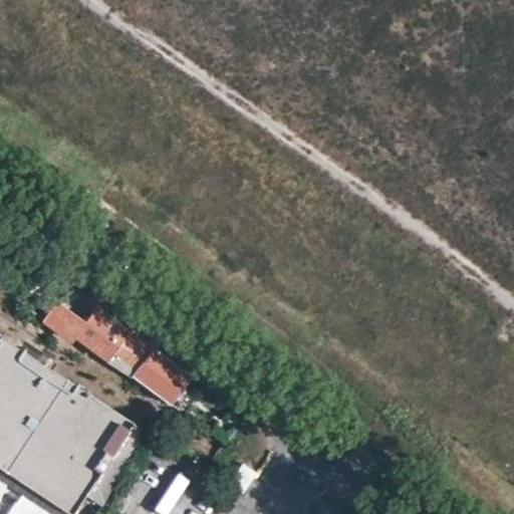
[(57,300),(44,317),(73,337),(75,336),(120,368),(143,337),(98,303),(86,320),(57,300)]
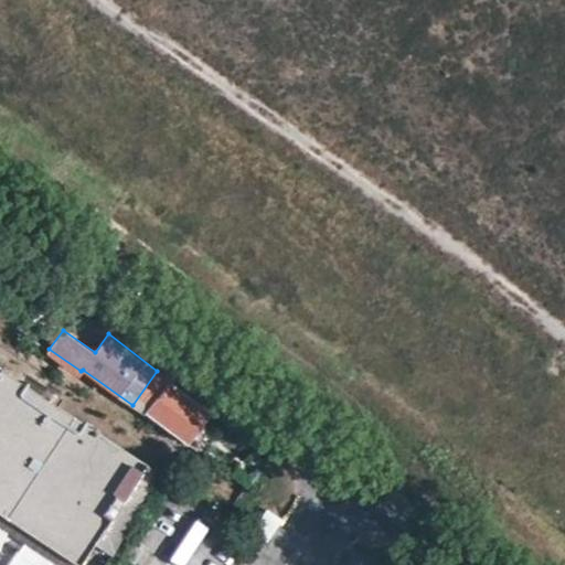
[(0,368),(0,513),(78,564),(94,543),(110,554),(156,471),(0,368)]
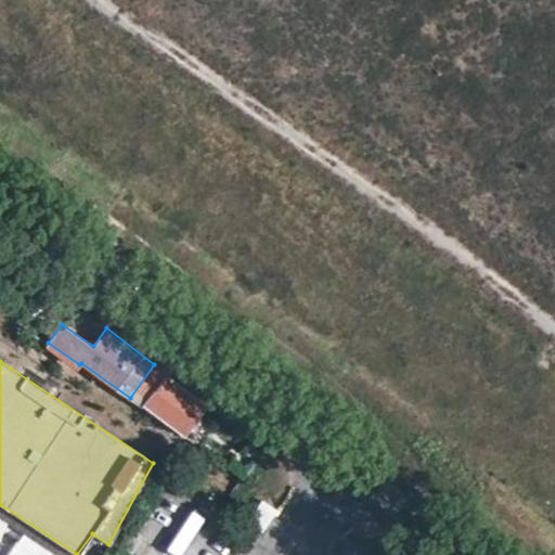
[(206,404),(154,364),(130,398),(143,408),(145,407),(185,434),(206,404)]
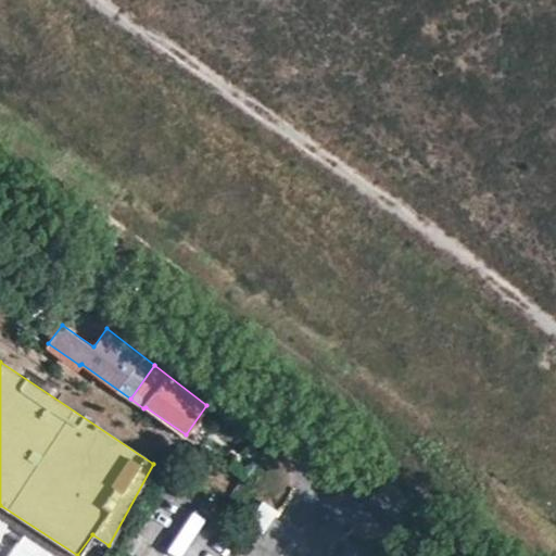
[(263,450),(251,441),(242,452),(255,462),(264,451),(263,450)]
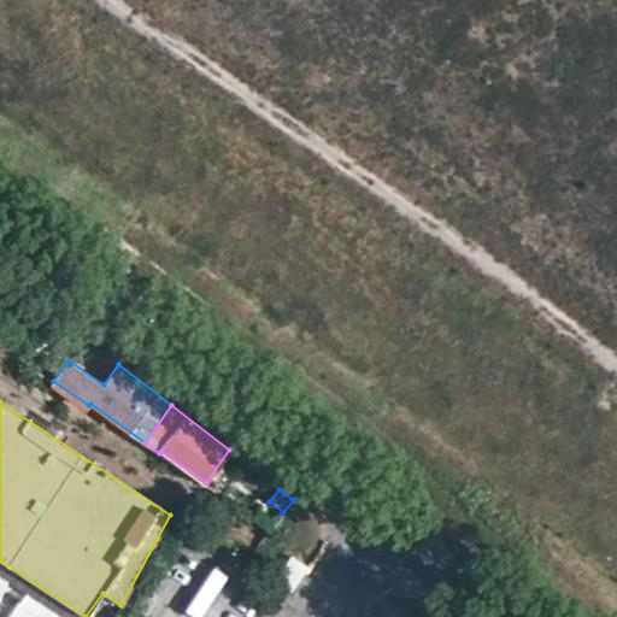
[(268,591),(286,601),(306,566),(288,556),(268,591)]
